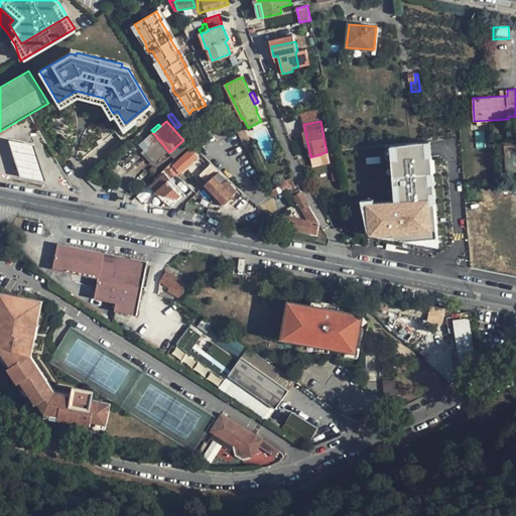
[(245,129),(238,132),(243,142),(249,138),(245,129)]
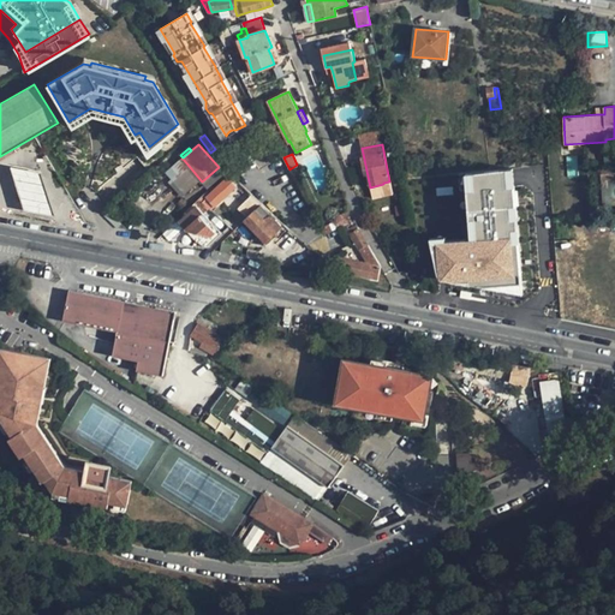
[(172,168),(179,177),(190,167),(183,159),(172,168)]
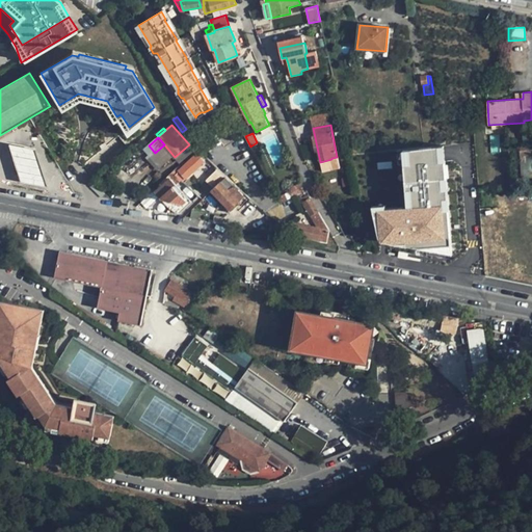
[(34,150),(10,144),(21,181),(46,186),(34,150)]
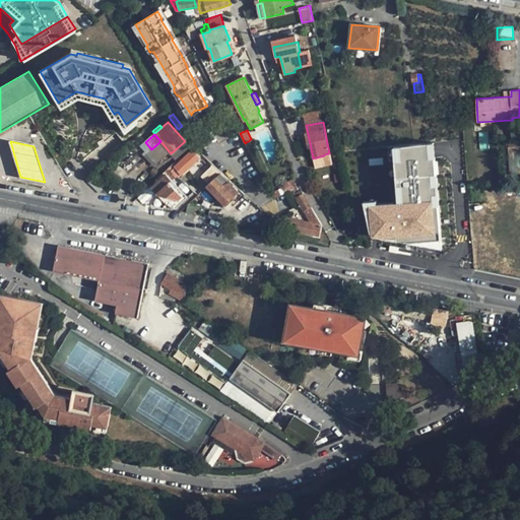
[(155,164),(170,152),(160,141),(151,149),(146,153),(155,164)]
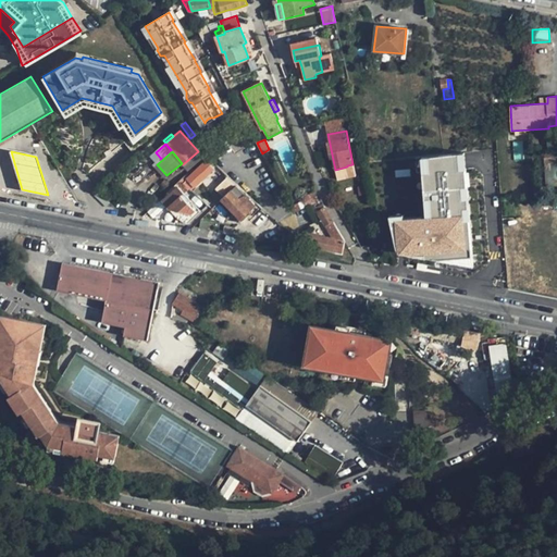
[(203,158),(198,151),(183,164),(188,171),(203,158)]
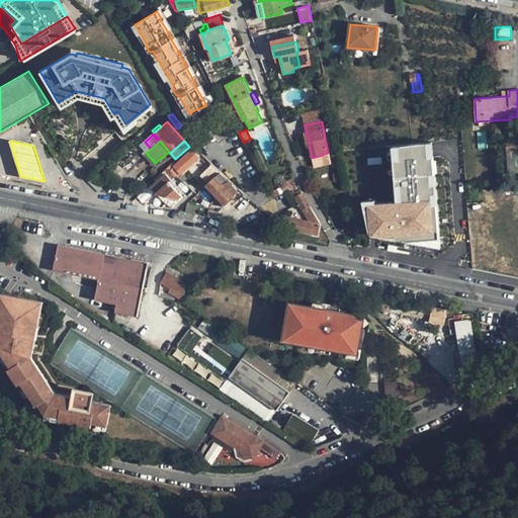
[(507,157),(517,156),(517,141),(506,142),(507,157)]
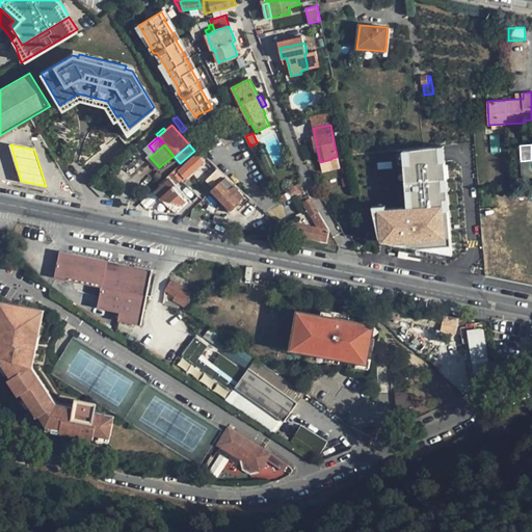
[(452,257),(443,148),(401,152),(405,209),(383,210),(384,207),(370,209),(379,245),(452,257)]
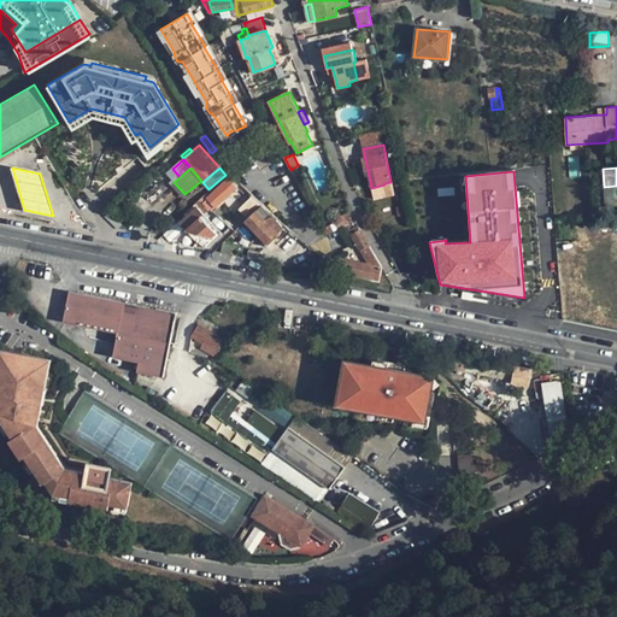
[(238,187),(241,183),(233,174),(229,177),(238,187)]
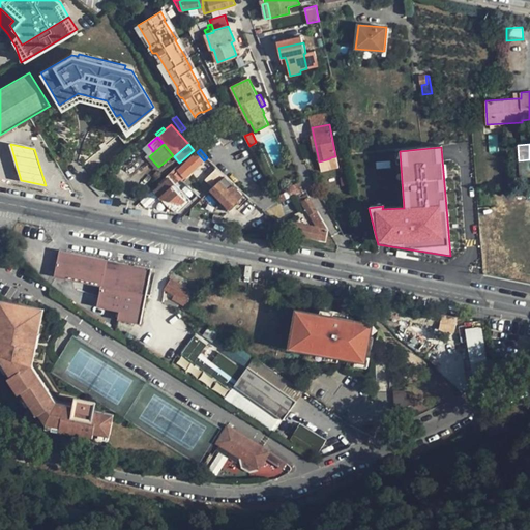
[(183,165),(181,164),(173,172),(182,181),(204,160),(197,152),(183,165)]
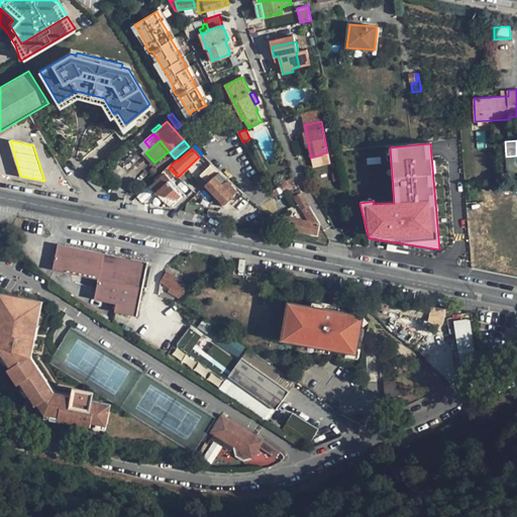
[(329,160),(327,152),(322,153),(322,154),(311,158),(312,163),(329,160)]
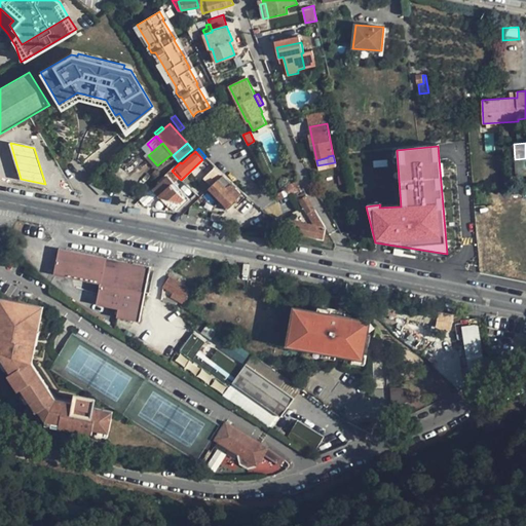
[(203,178),(212,186),(223,176),(224,175),(216,166),(203,178)]
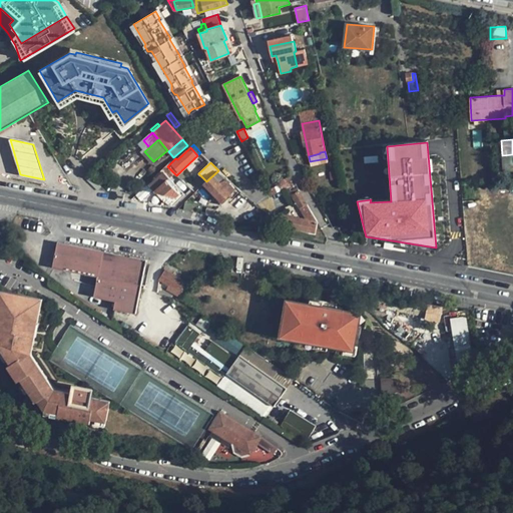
[(149,184),(154,190),(159,196),(163,201),(173,205),(185,194),(164,170),(149,184)]
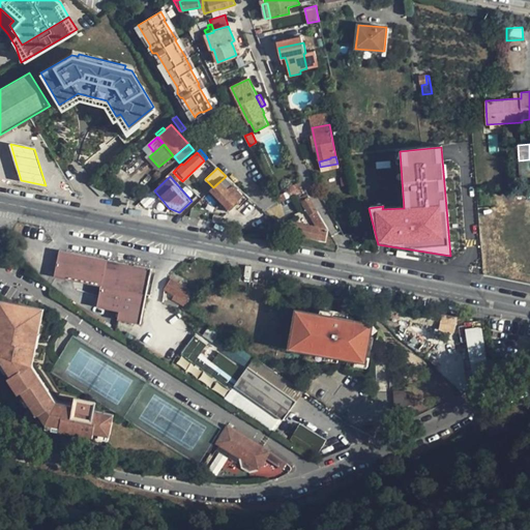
[(242,195),(225,177),(213,187),(210,190),(215,196),(229,209),(242,195)]
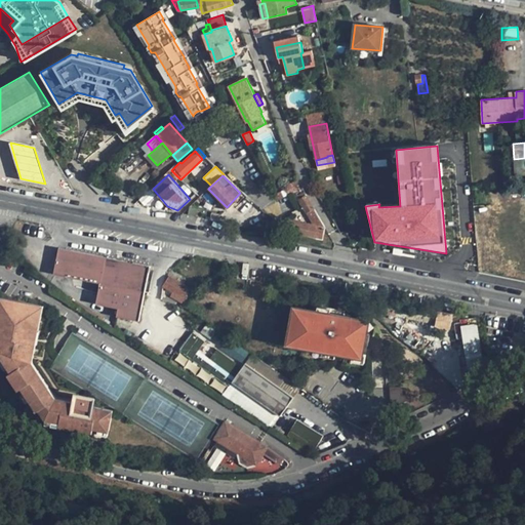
[(284,186),(288,195),(294,192),(300,189),(296,179),(284,186)]
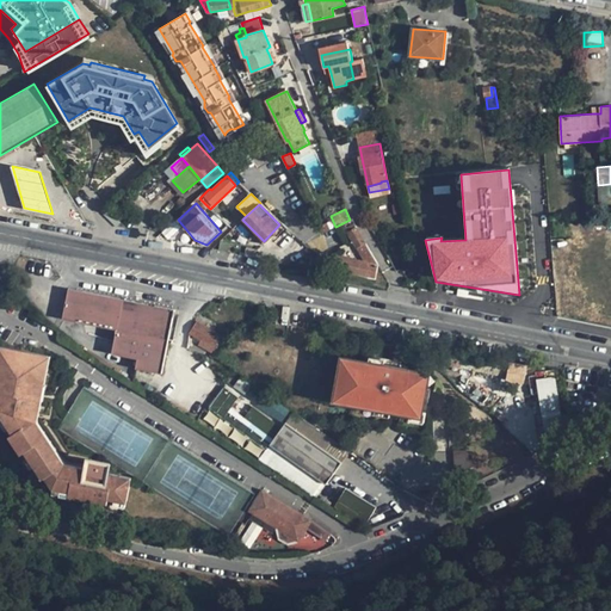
[(378,264),(352,218),(350,220),(343,223),(365,261),(340,255),(338,267),(375,276),(377,265),(378,264)]
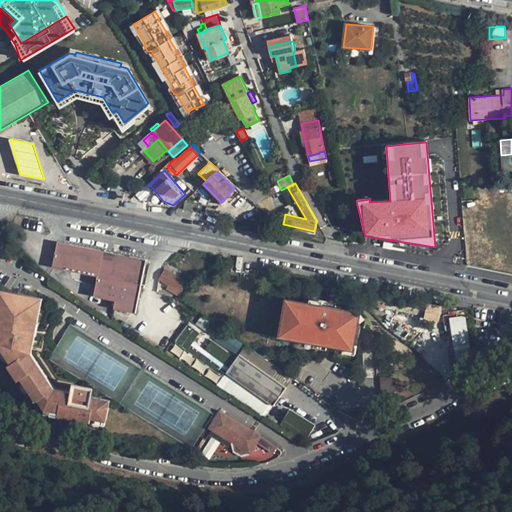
[(203,184),(195,192),(193,194),(197,198),(199,196),(200,197),(206,191),(208,189),(203,184)]
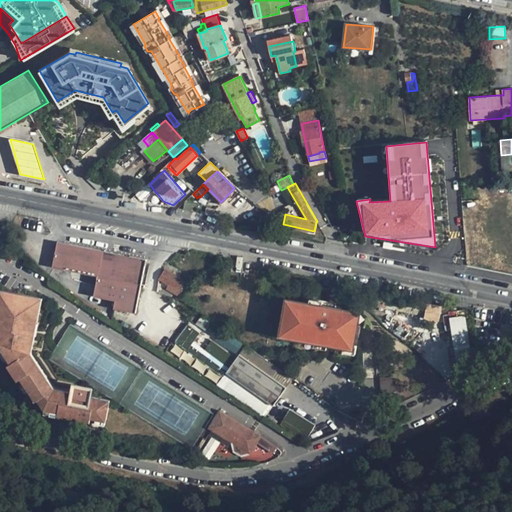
[(269,195),(278,192),(274,185),(266,189),(269,195)]
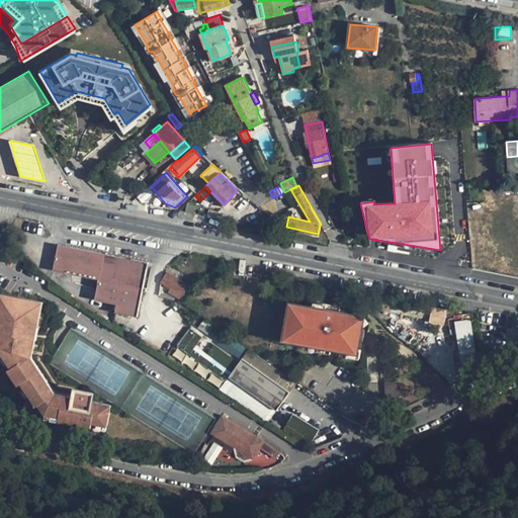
[(157,201),(161,198),(156,192),(152,195),(157,201)]
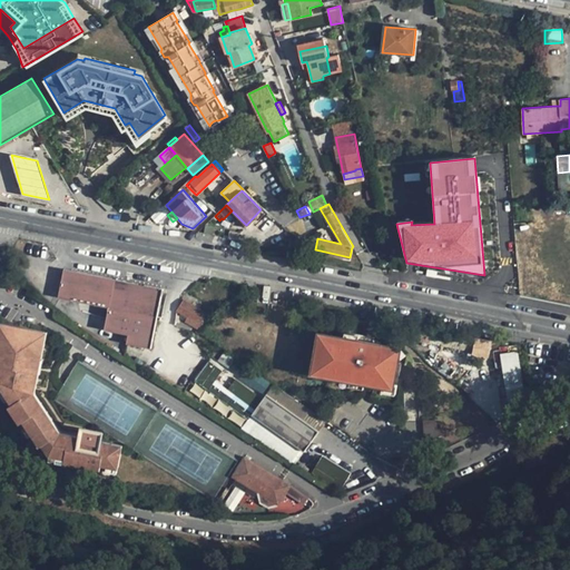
[(235,218),(229,213),(223,219),(222,220),(227,226),(235,218)]
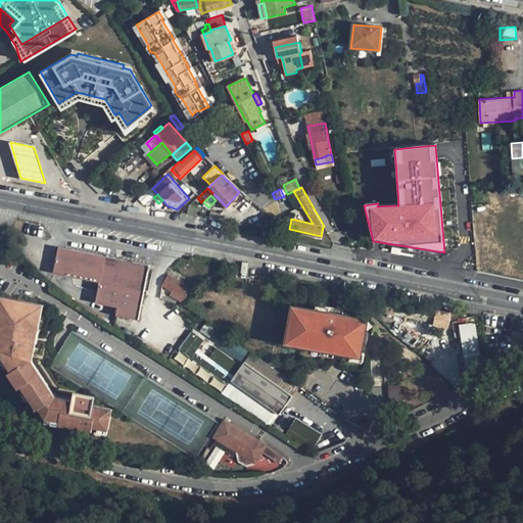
[(201,202),(197,198),(181,214),(197,217),(200,207),(201,202)]
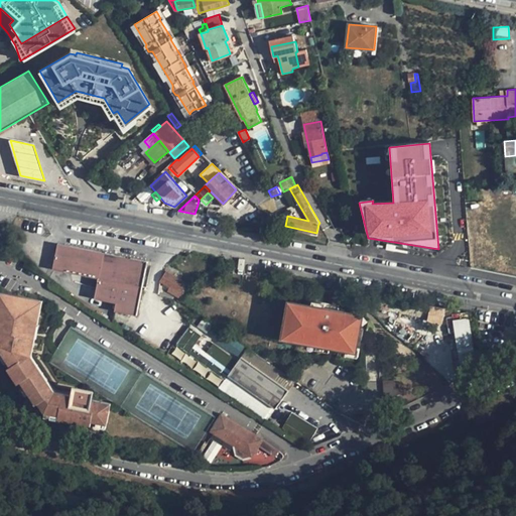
[(13,250),(2,243),(0,245),(0,253),(7,259),(13,250)]
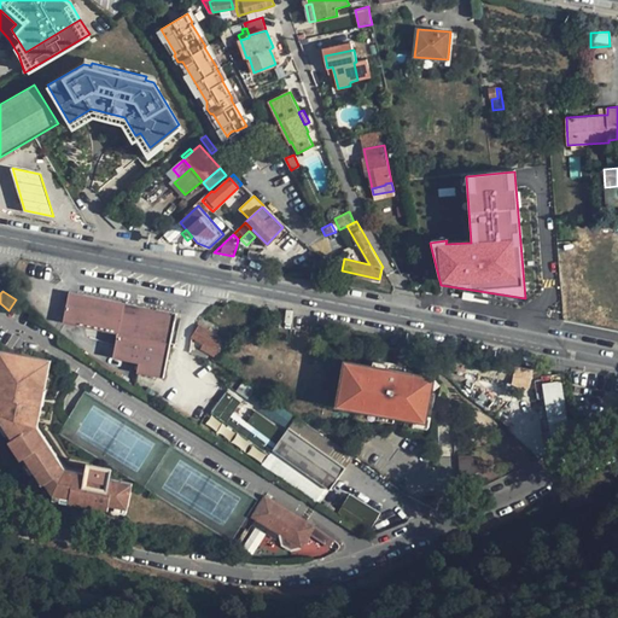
[(138,372),(164,378),(176,314),(70,292),(64,322),(118,333),(114,357),(140,363),(138,372)]
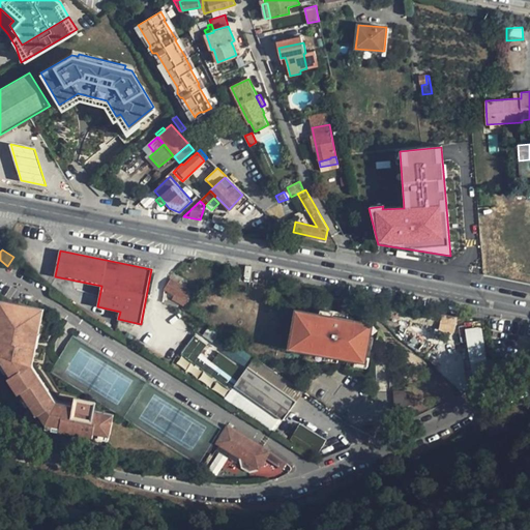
[(193,290),(172,278),(166,289),(175,294),(173,299),(183,305),(193,290)]
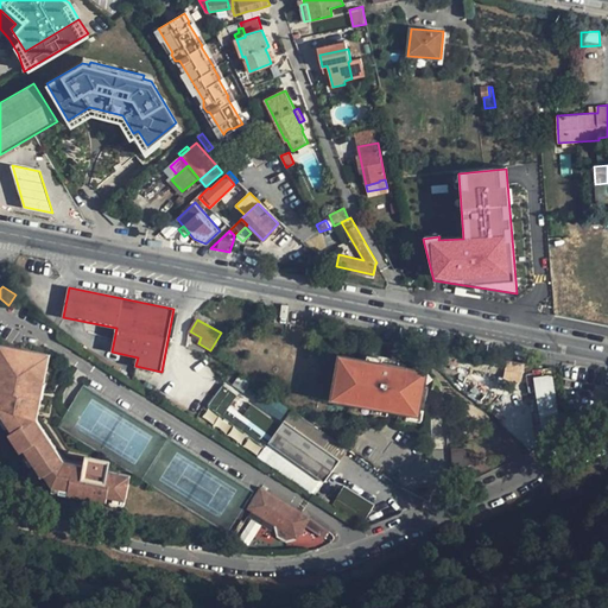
[(68,461),(61,449),(57,451),(35,417),(37,406),(43,407),(45,398),(38,397),(39,390),(44,390),(45,382),(46,377),(43,375),(44,367),(45,360),(50,361),(51,354),(4,344),(2,352),(7,353),(6,360),(5,366),(0,365),(0,380),(1,381),(1,388),(0,396),(2,400),(0,401),(0,405),(7,416),(10,415),(16,424),(25,439),(30,448),(39,463),(43,469),(48,467),(52,473),(56,469),(68,461)]
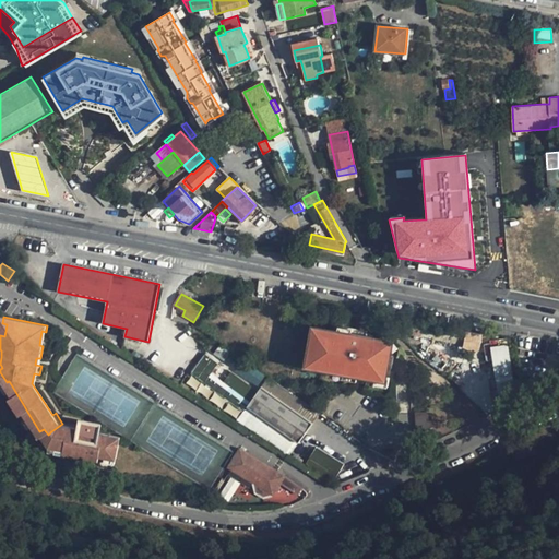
[(50,325),(47,325),(46,332),(42,331),(40,337),(47,340),(50,325)]
